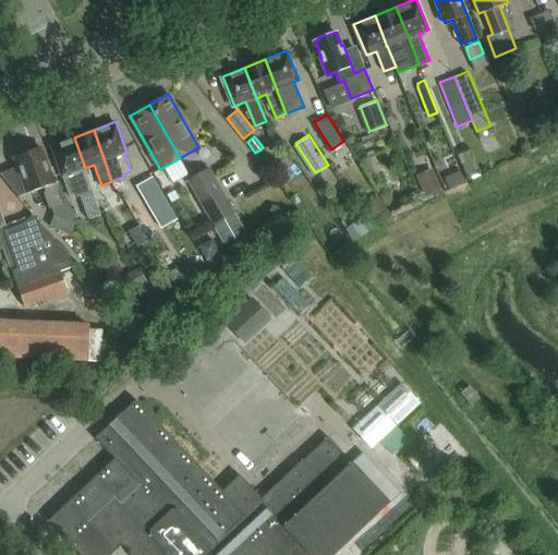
[(92,189),(85,168),(74,137),(52,145),(63,177),(71,196),(92,189)]
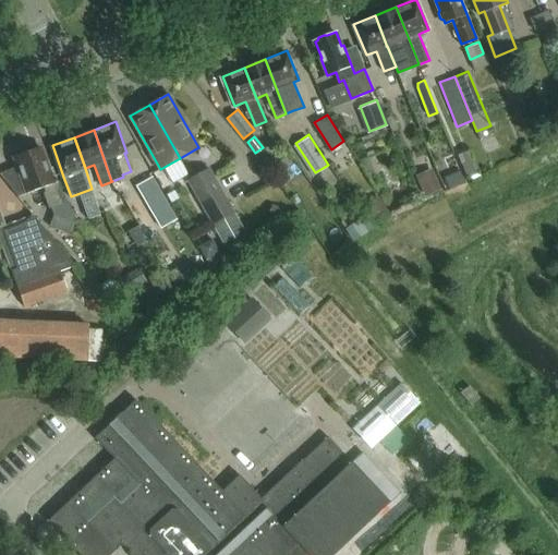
[(50,208),(51,207),(55,214),(50,226),(71,233),(82,226),(59,182),(53,167),(49,169),(41,147),(15,157),(21,172),(3,178),(19,195),(48,185),(50,190),(45,192),(50,208)]
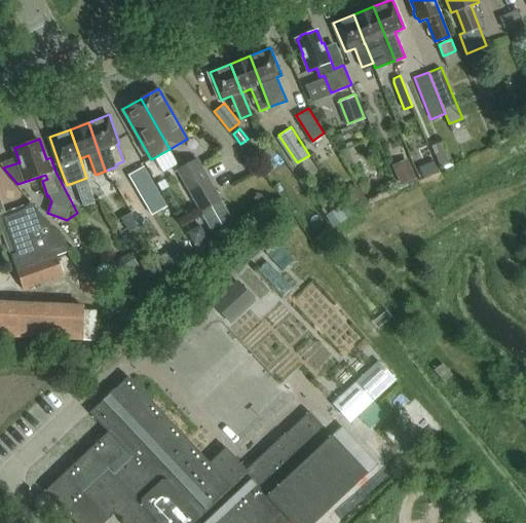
[(209,179),(196,157),(177,169),(189,190),(209,179)]
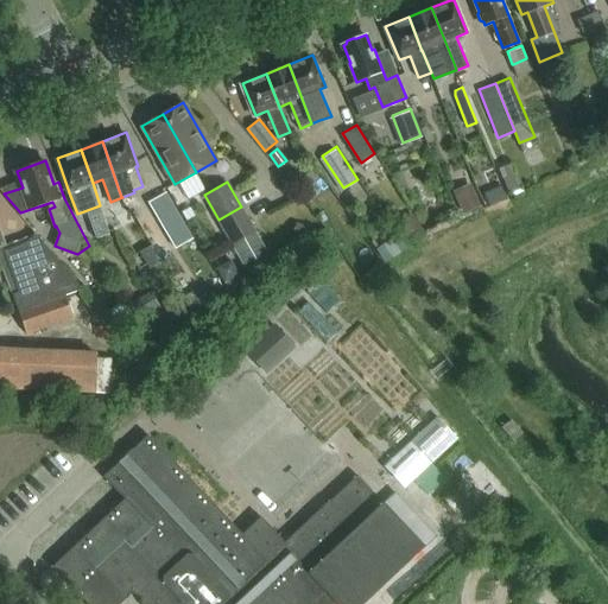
[(479,207),(469,184),(451,191),(461,214),(479,207)]
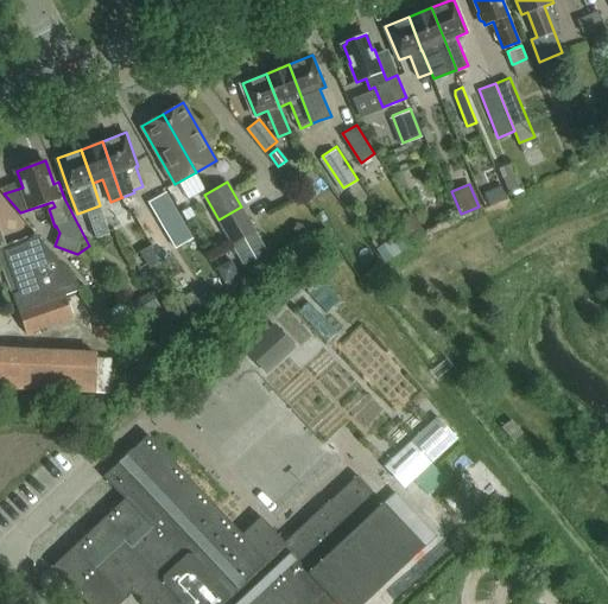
[(189,228),(165,190),(150,199),(173,237),(189,228)]
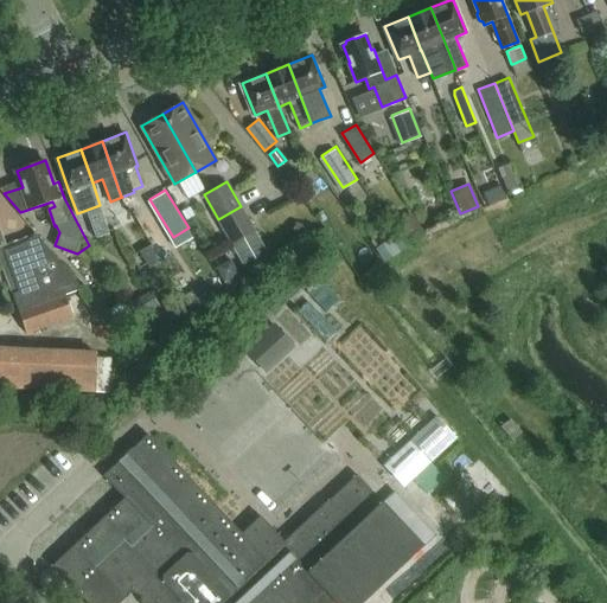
[(190,205),(181,210),(186,218),(193,213),(190,205)]
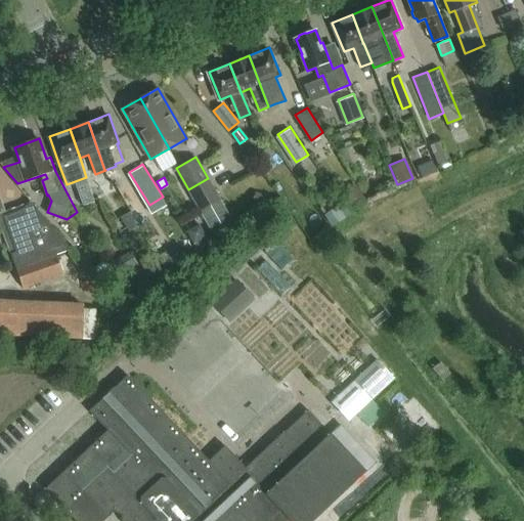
[(208,178),(188,189),(213,231),(232,220),(208,178)]
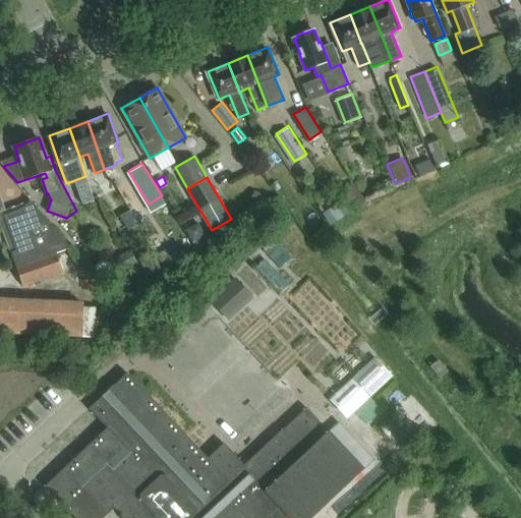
[(275,179),(271,181),(276,188),(280,186),(275,179)]
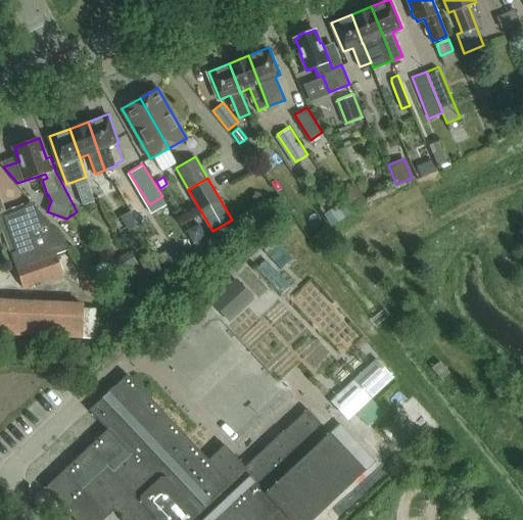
[(353,182),(340,191),(350,206),(365,197),(353,182)]
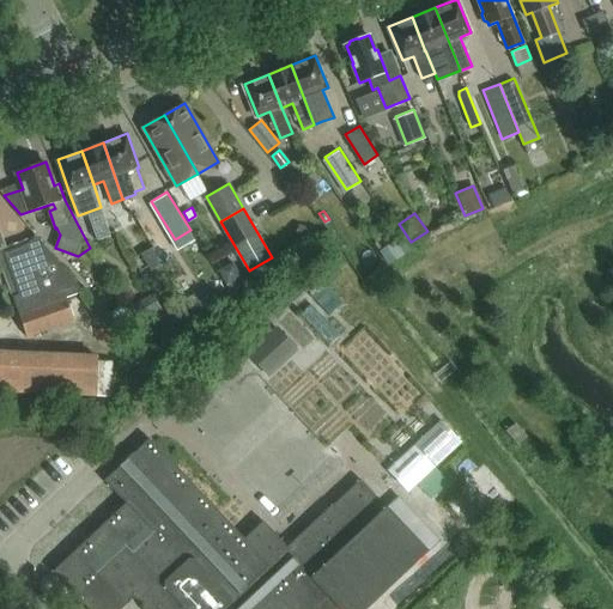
[(298,223),(293,236),(305,241),(310,226),(298,223)]
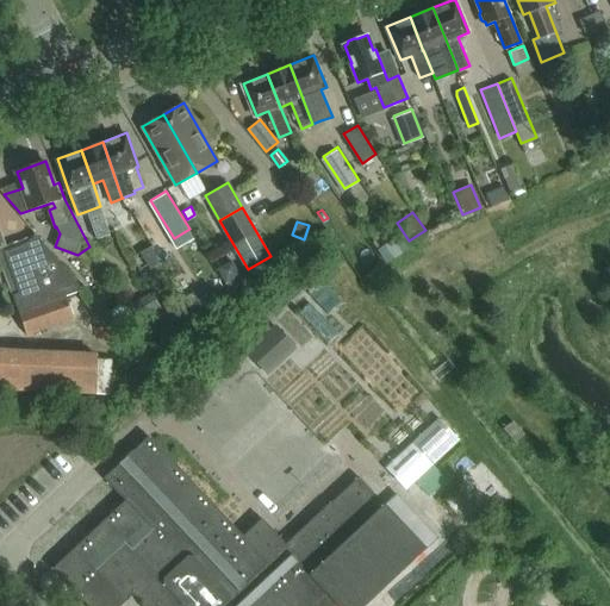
[(67,294),(67,295),(81,291),(35,235),(24,243),(4,249),(19,292),(13,293),(19,310),(67,294)]
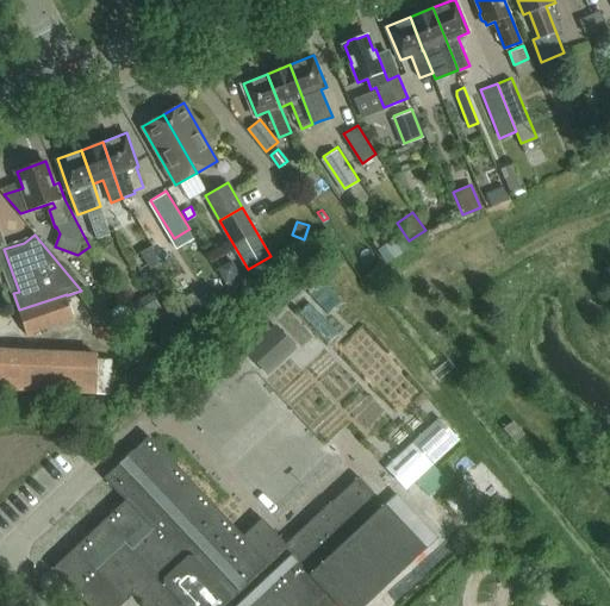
[(150,245),(139,251),(147,263),(157,257),(150,245)]
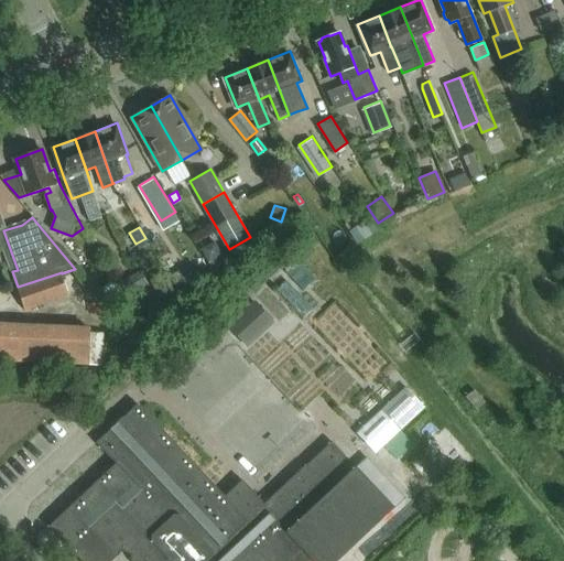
[(215,239),(201,247),(208,261),(223,254),(215,239)]
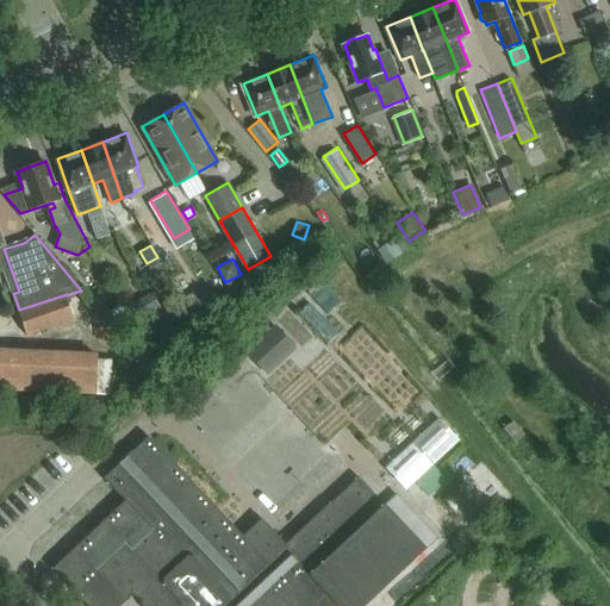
[(150,291),(130,303),(138,318),(159,306),(150,291)]
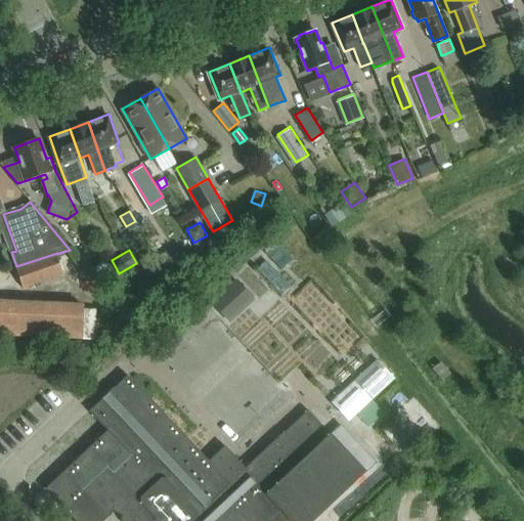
[(151,251),(138,259),(148,275),(162,267),(151,251)]
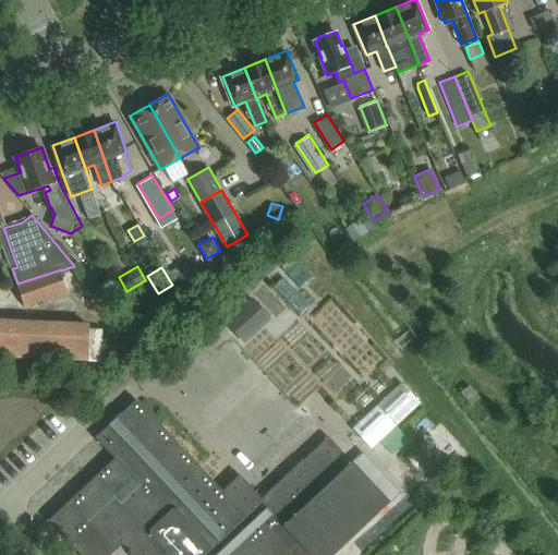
[(69,291),(61,270),(61,269),(17,284),(25,306),(69,291)]
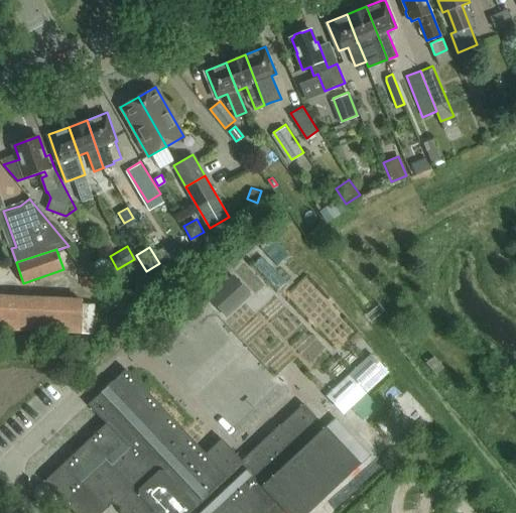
[(104,256),(94,264),(103,277),(114,270),(104,256)]
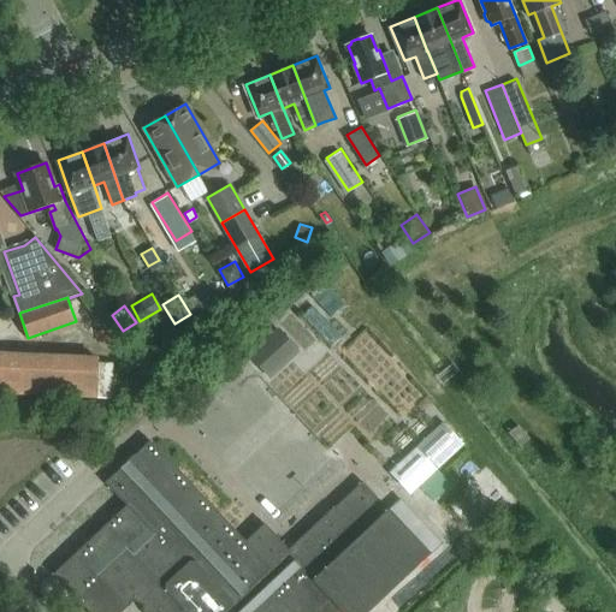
[(247,352),(270,378),(300,350),(277,326),(247,352)]
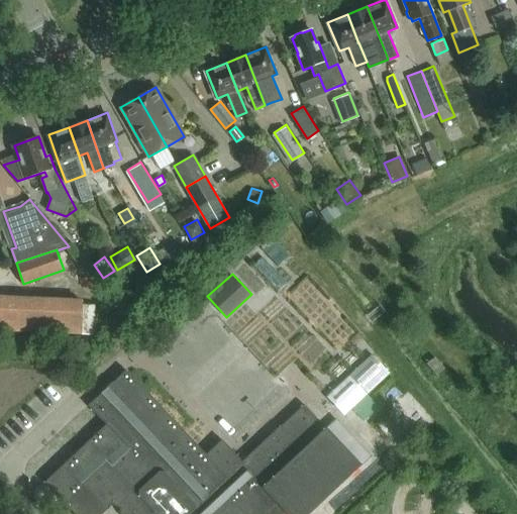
[(0,296),(0,328),(81,332),(94,332),(95,303),(82,302),(82,300),(0,296)]
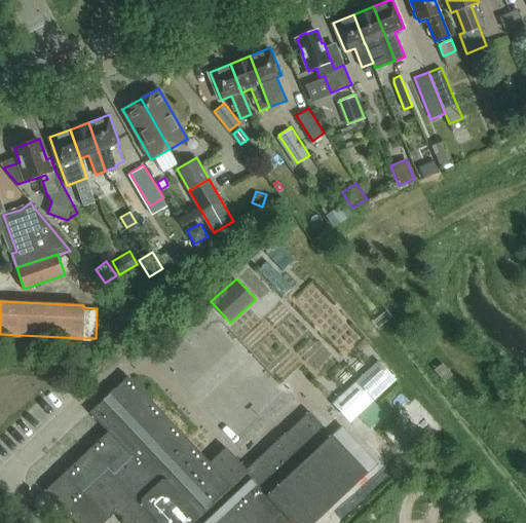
[(376,361),(331,403),(348,421),(357,413),(370,426),(385,412),(373,399),(393,379),(376,361)]
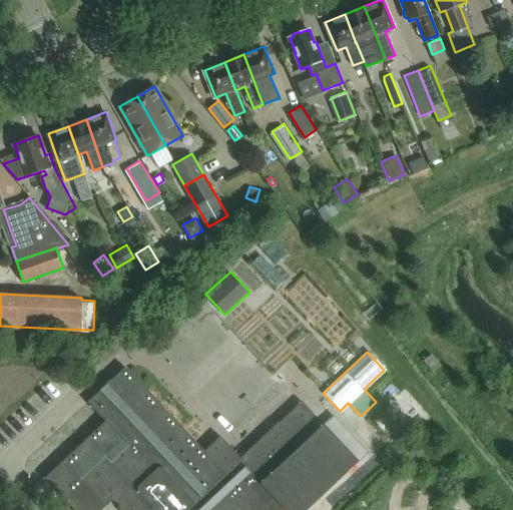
[(432,353),(424,359),(433,370),(441,364),(432,353)]
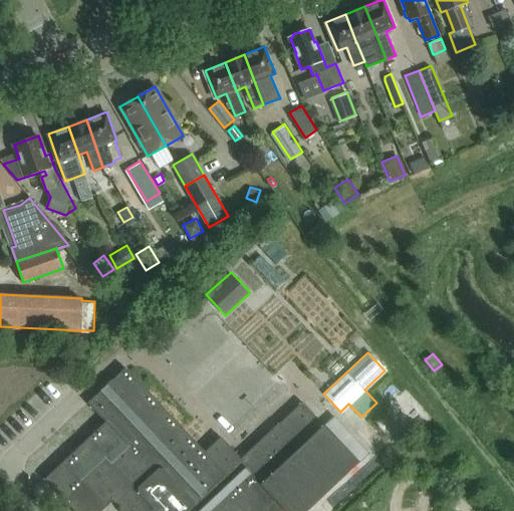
[(106,421),(45,478),(66,500),(84,483),(105,506),(111,500),(121,510),(305,510),(359,460),(341,440),(350,432),(333,415),(324,423),(302,400),(225,472),(191,435),(125,365),(87,401),(106,421)]
